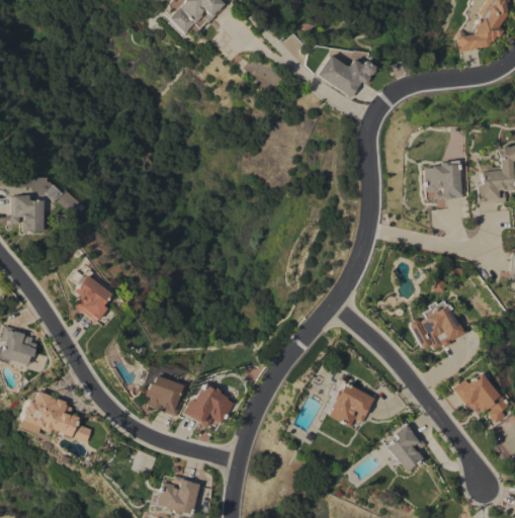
[(168,17),(184,1),(182,0),(224,0),(225,1),(226,1),(228,3),(207,22),(202,18),(207,13),(204,9),(200,14),(201,15),(194,23),(193,22),(183,32),(168,17)]
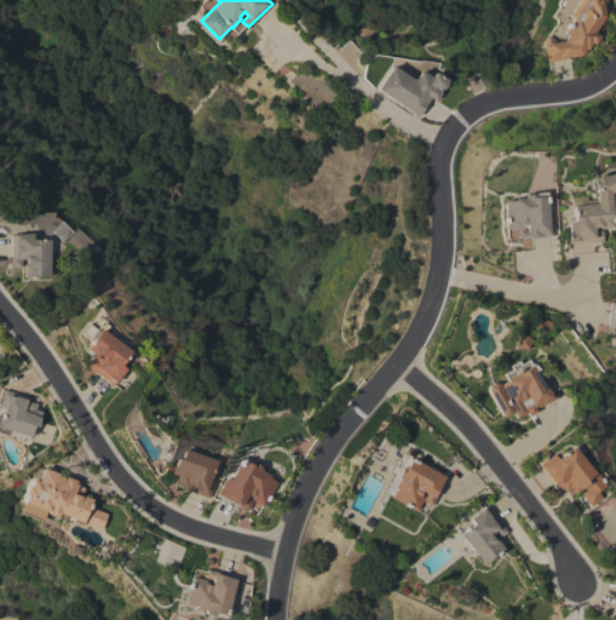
[(608,0),(609,5),(608,5),(608,9),(605,10),(606,16),(605,18),(608,21),(604,26),(602,24),(597,33),(602,36),(596,45),(593,42),(588,50),(587,49),(582,55),(573,57),(573,56),(565,58),(565,59),(548,62),(546,45),(543,42),(548,35),(556,40),(556,42),(564,41),(568,35),(564,33),(574,19),(569,16),(579,0),(608,0)]
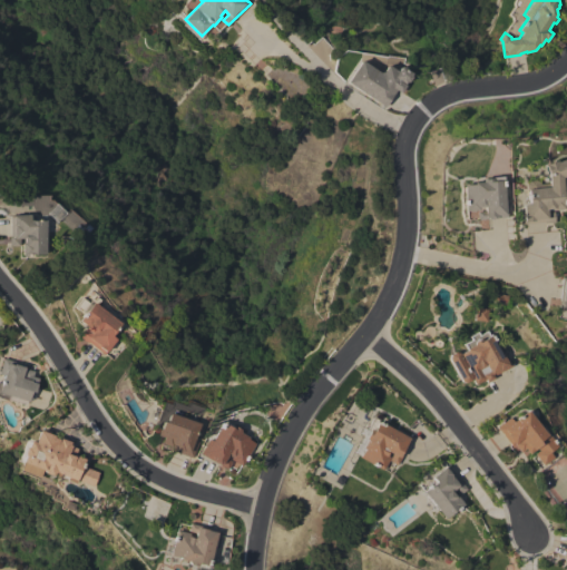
[(362,60),(380,72),(384,71),(389,65),(398,70),(401,66),(412,74),(411,75),(412,77),(409,81),(407,81),(406,84),(402,81),(402,82),(407,85),(402,92),(398,89),(387,107),(348,82),(362,60)]
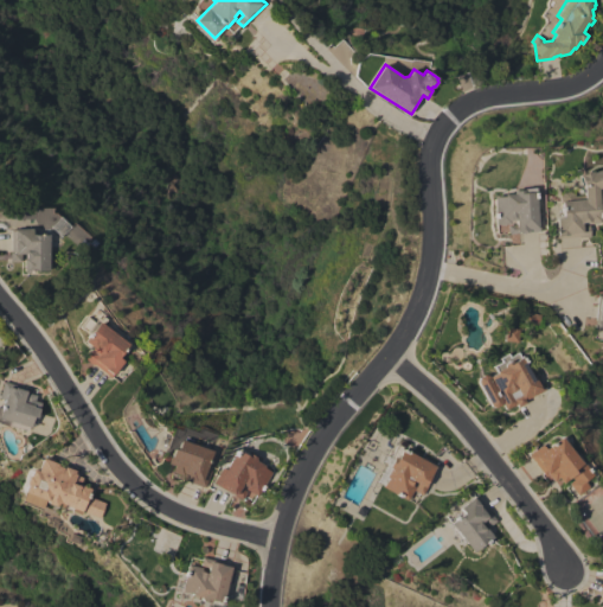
[(581,176),(592,171),(592,172),(602,168),(602,187),(598,189),(601,202),(600,202),(601,210),(600,210),(600,212),(602,212),(602,217),(602,222),(588,224),(588,222),(583,222),(584,227),(591,225),(592,236),(582,237),(581,236),(560,238),(558,218),(565,217),(563,203),(562,196),(565,193),(564,192),(572,191),(573,193),(575,200),(585,199),(584,185),(581,176)]
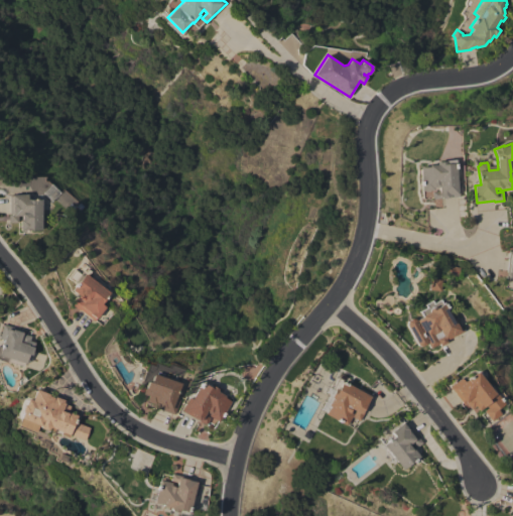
[(461,181),(463,197),(434,199),(433,191),(440,190),(440,186),(435,187),(435,189),(423,190),(421,167),(429,166),(429,165),(437,164),(438,162),(445,161),(455,160),(456,163),(457,163),(459,181),(461,181)]
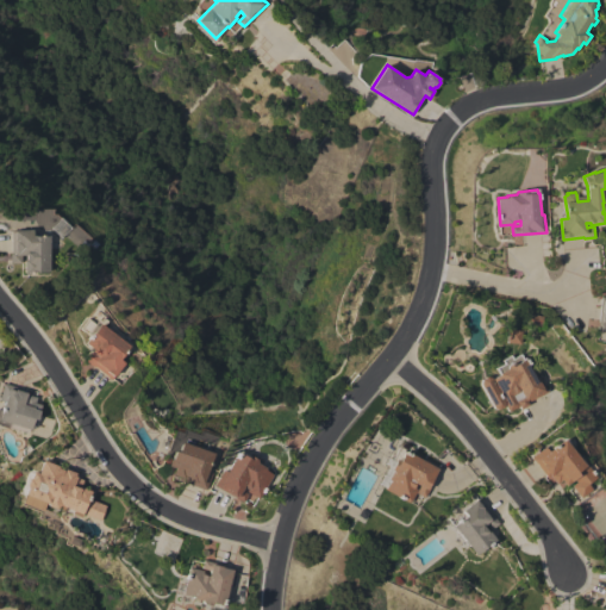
[(50,236),(52,272),(37,273),(37,274),(32,274),(26,274),(26,260),(27,260),(27,255),(23,255),(24,262),(13,263),(12,253),(14,253),(13,231),(16,231),(16,230),(33,229),(33,236),(50,236)]
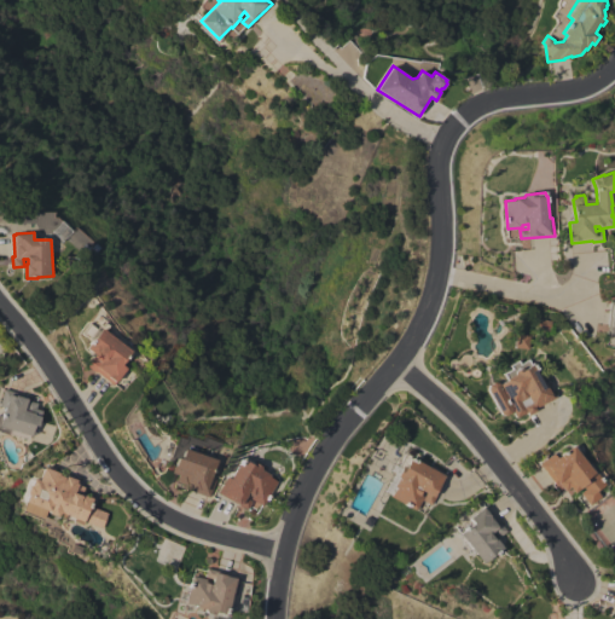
[(133,351),(123,364),(128,368),(115,385),(98,371),(97,372),(88,366),(97,356),(87,348),(91,343),(90,343),(92,341),(85,336),(85,335),(81,333),(90,323),(98,329),(100,324),(104,327),(106,323),(110,325),(106,331),(133,351)]
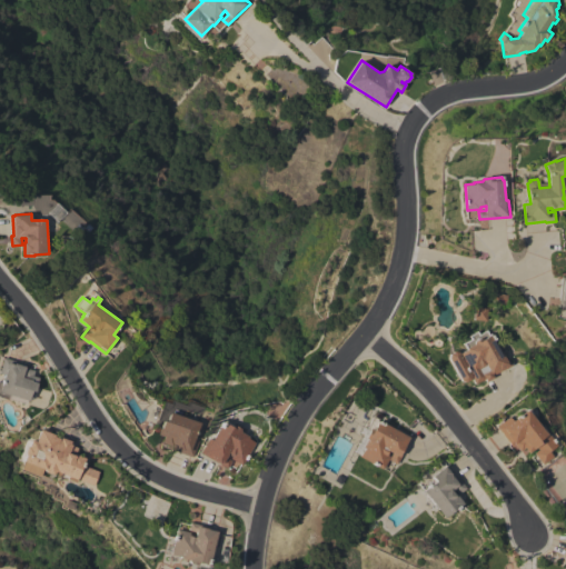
[(483,370),(472,376),(460,355),(468,350),(467,348),(476,345),(475,342),(476,341),(482,338),(482,337),(490,331),(493,332),(503,353),(506,351),(512,363),(513,362),(514,366),(487,379),(484,373),(490,369),(487,363),(482,367),(483,370)]
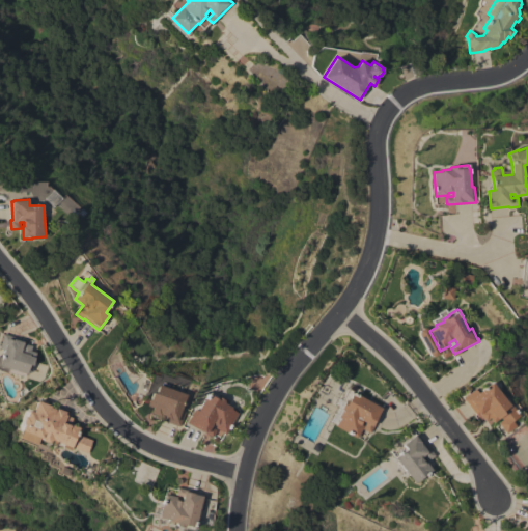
[(0,348),(5,334),(26,340),(25,342),(25,343),(34,345),(32,351),(38,353),(34,366),(31,365),(28,374),(0,365),(5,350),(0,348)]
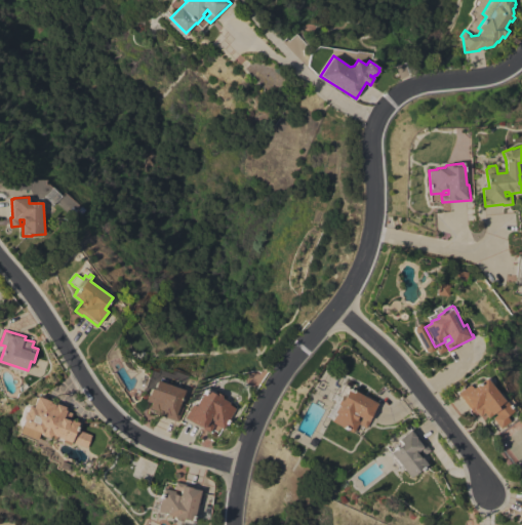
[(507,399),(516,410),(508,416),(512,421),(503,429),(494,418),(498,415),(496,412),(489,418),(485,413),(482,416),(475,408),(473,410),(459,394),(472,385),(475,388),(487,377),(505,400),(507,399)]
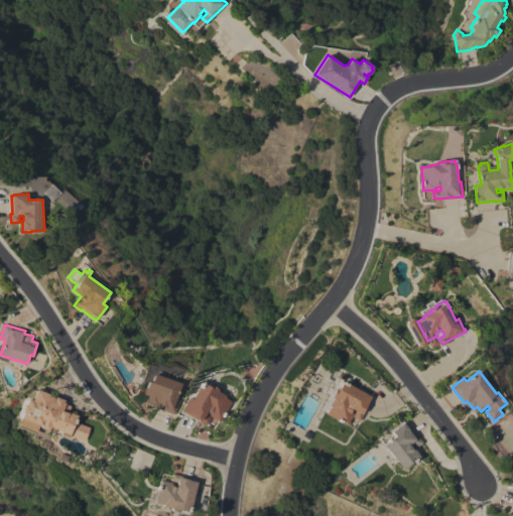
[(180,400),(175,414),(155,406),(156,404),(148,401),(149,396),(144,393),(146,388),(149,381),(151,382),(154,374),(181,384),(176,399),(180,400)]
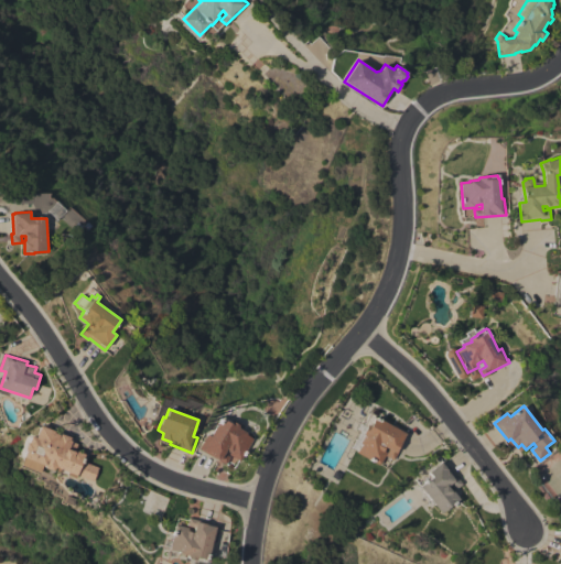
[(358,453),(363,444),(360,443),(365,435),(364,434),(368,426),(365,424),(371,411),(377,414),(376,416),(380,420),(381,419),(395,426),(396,424),(410,432),(396,459),(387,455),(390,449),(388,447),(386,451),(388,452),(381,465),(358,453)]
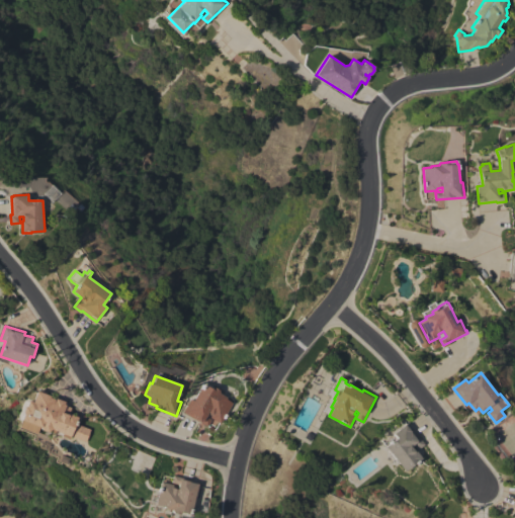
[(208,427),(183,412),(191,399),(193,400),(203,383),(205,381),(213,386),(213,387),(220,391),(220,393),(227,398),(227,399),(233,403),(222,423),(210,417),(211,415),(208,413),(206,416),(212,420),(208,427)]
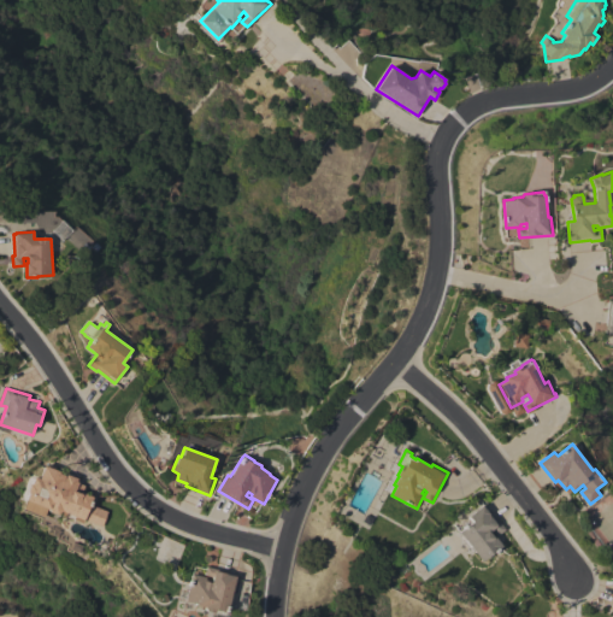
[(40,479),(45,465),(47,466),(51,464),(57,466),(57,470),(80,479),(78,482),(87,486),(84,493),(94,497),(93,503),(93,505),(110,511),(104,527),(86,519),(83,524),(75,521),(75,518),(66,515),(65,516),(60,515),(59,516),(48,511),(49,509),(47,509),(45,517),(23,509),(27,498),(25,498),(27,494),(28,494),(27,491),(28,485),(29,485),(30,483),(31,483),(34,477),(40,479)]
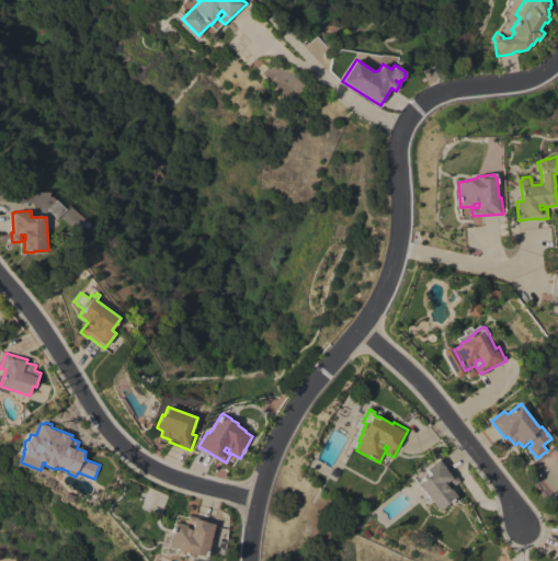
[(428,469),(443,458),(453,471),(454,472),(455,472),(462,481),(454,488),(450,481),(446,483),(448,487),(450,485),(458,496),(440,511),(419,483),(431,474),(428,469)]
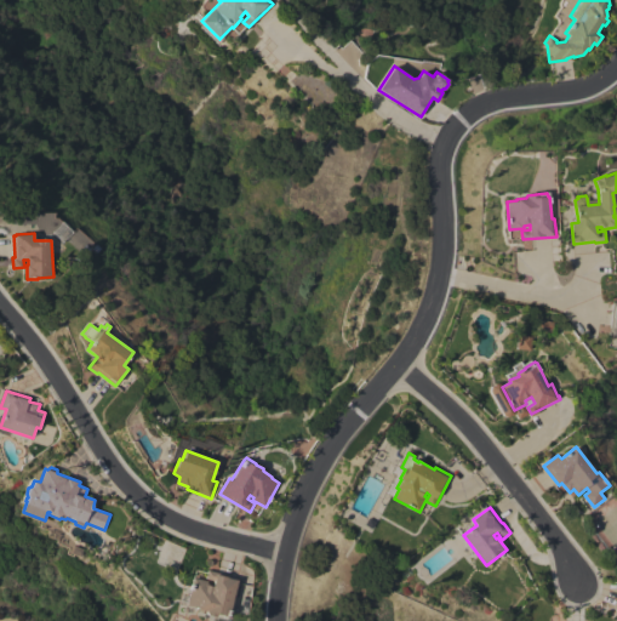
[(210,570),(241,577),(238,594),(235,593),(229,616),(218,614),(217,616),(209,614),(207,611),(198,609),(198,608),(188,605),(195,577),(209,581),(209,584),(213,585),(215,580),(207,579),(210,570)]
